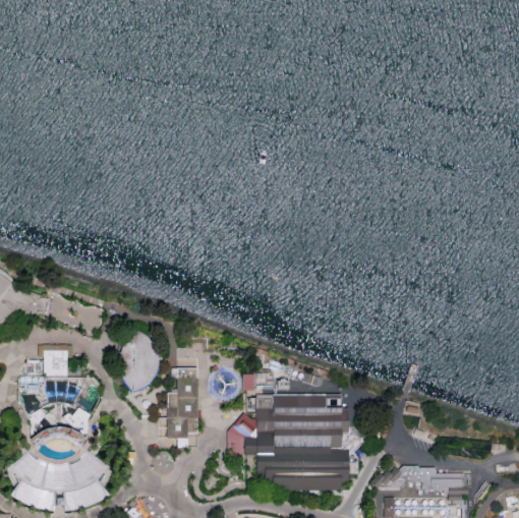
[(0,269),(10,276),(15,280),(31,287),(44,291),(43,295),(49,296),(49,306),(47,315),(38,314),(14,314),(8,323),(0,328),(0,269)]
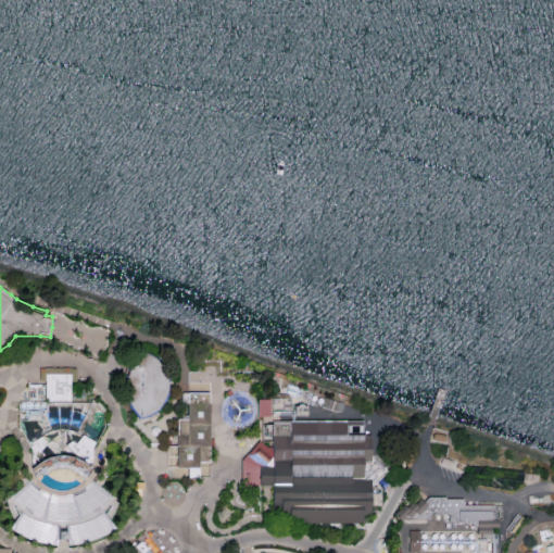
[(77,344),(70,342),(68,350),(75,351),(77,344)]
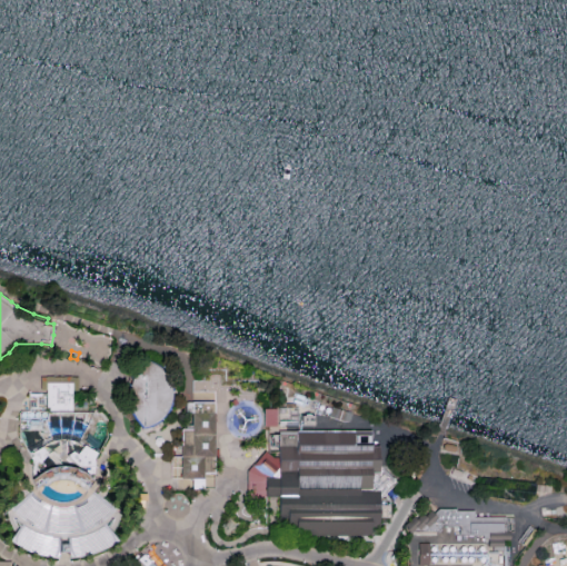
[(145,365),(150,361),(163,369),(168,375),(170,388),(171,391),(172,398),(167,417),(158,427),(148,427),(137,420),(135,413),(132,403),(131,390),(132,383),(132,380),(133,378),(138,373),(145,365)]
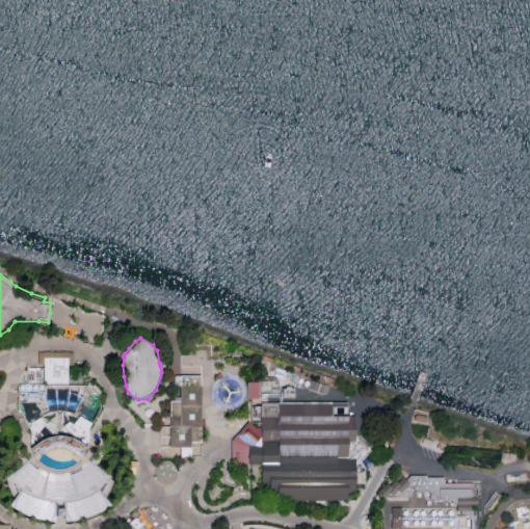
[(44,350),(47,350),(69,351),(77,351),(77,362),(73,362),(73,371),(72,377),(72,381),(63,381),(47,382),(28,379),(30,364),(43,364),(44,350)]
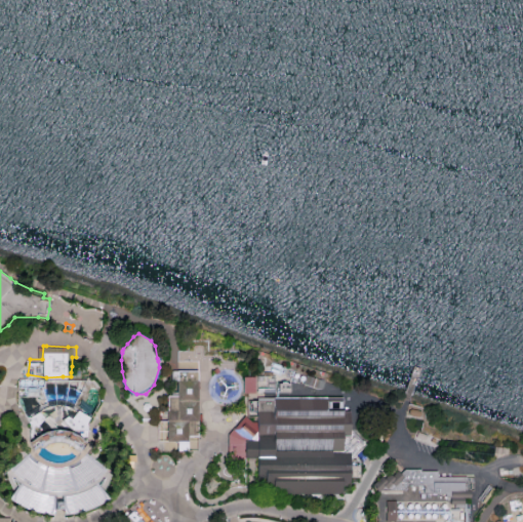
[(197,372),(172,372),(172,383),(179,383),(179,397),(169,397),(169,420),(158,422),(159,441),(178,441),(198,441),(198,435),(198,422),(197,372)]
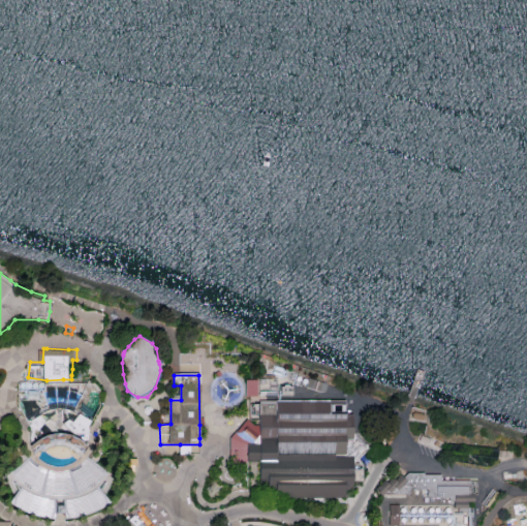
[(246,379),(246,394),(249,394),(259,394),(258,379),(246,379)]
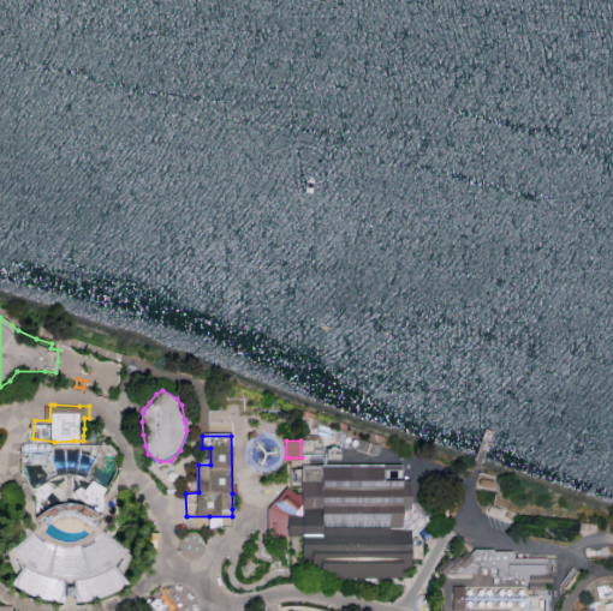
[(326,448),(326,456),(338,456),(338,447),(326,448)]
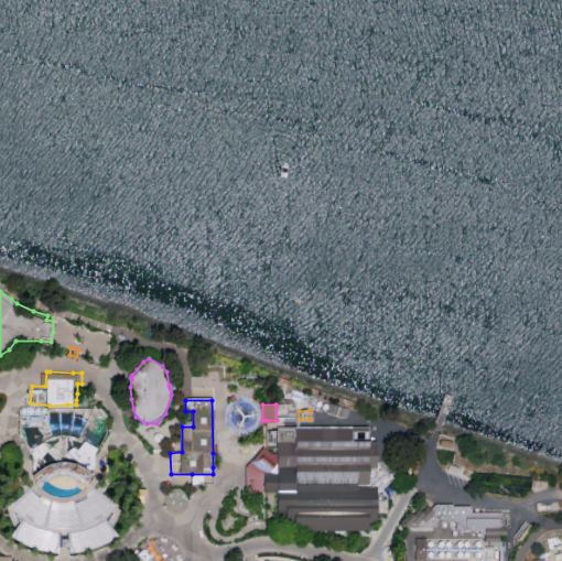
[(279,428),(279,452),(266,445),(254,461),(254,465),(256,472),(247,473),(247,482),(248,492),(258,491),(261,491),(263,491),(267,491),(270,491),(272,491),(276,491),(276,524),(293,524),(292,530),(327,530),(366,531),(366,520),(374,520),(373,513),(384,513),(384,496),(390,494),(399,498),(401,496),(403,493),(389,484),(393,477),(375,459),(376,441),(368,441),(368,425),(279,428)]
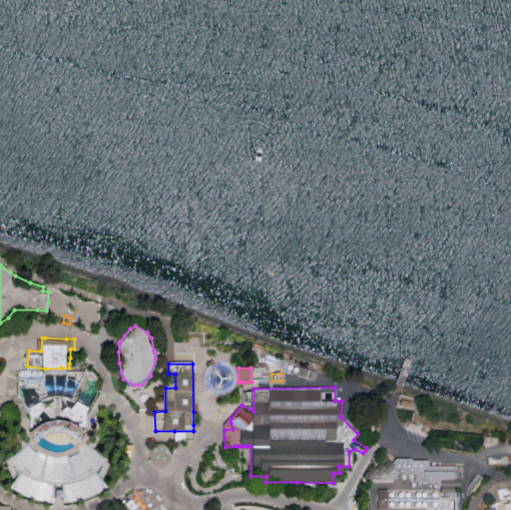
[(146,394),(141,394),(139,398),(141,402),(146,402),(148,398),(146,394)]
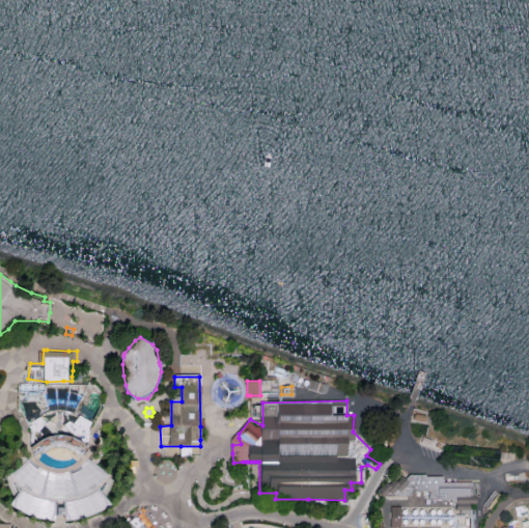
[(64,420),(70,417),(73,419),(80,412),(92,419),(89,424),(89,437),(82,439),(82,434),(84,434),(84,432),(75,431),(72,428),(64,420)]
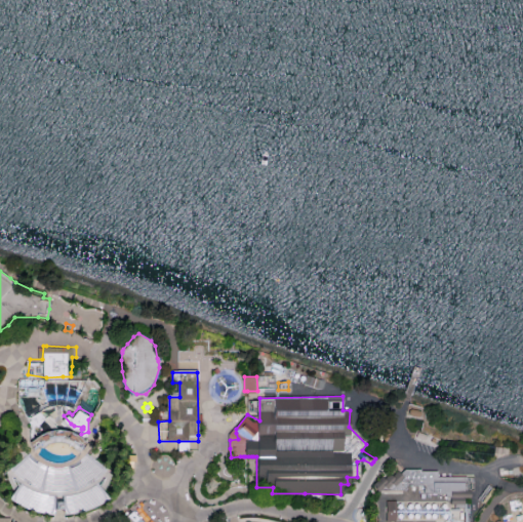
[(30,413),(40,408),(46,414),(39,422),(34,422),(32,417),(30,413)]
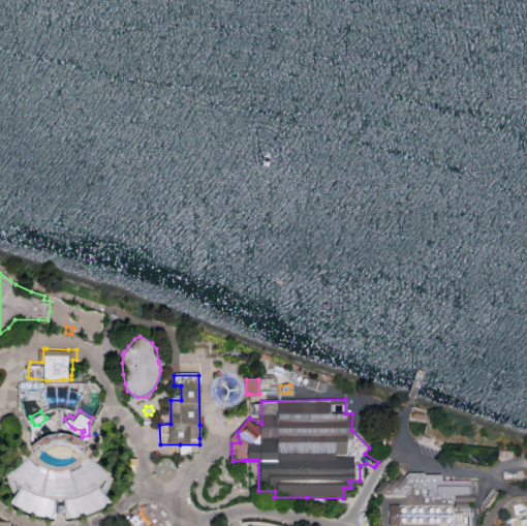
[(421,435),(433,439),(431,445),(420,442),(421,435)]
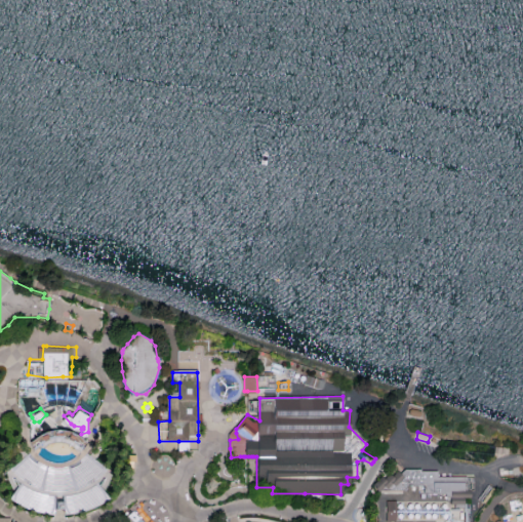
[(434,437),(431,442),(441,446),(444,441),(434,437)]
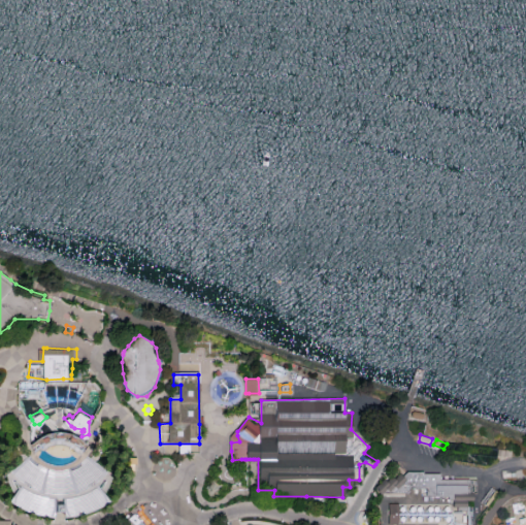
[(498,450),(513,450),(513,454),(512,458),(498,458),(498,450)]
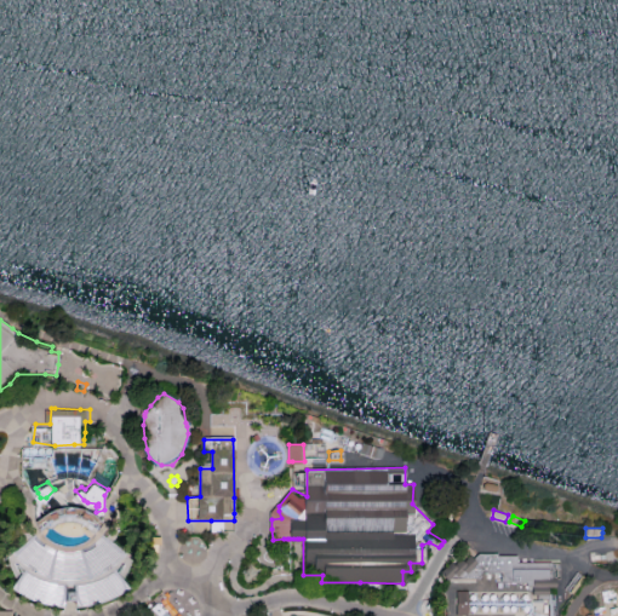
[(38,537),(17,554),(15,557),(24,569),(17,575),(15,577),(6,587),(27,598),(61,608),(62,604),(62,600),(63,592),(68,588),(74,591),(76,600),(76,604),(78,609),(106,602),(127,588),(122,582),(119,577),(115,573),(131,559),(106,534),(83,551),(61,551),(46,545),(38,537)]
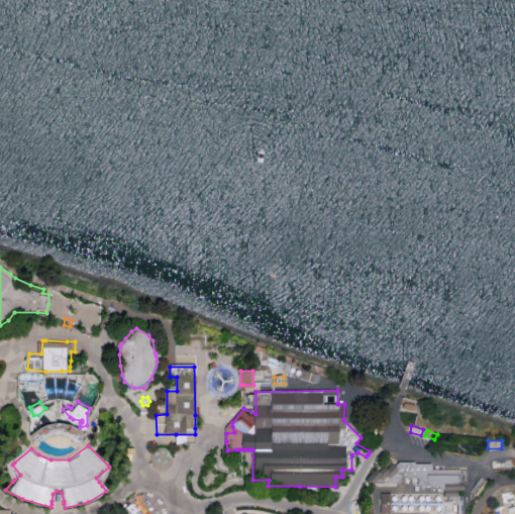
[(398,461),(415,460),(415,465),(430,464),(430,469),(460,470),(460,496),(443,497),(443,488),(417,487),(417,477),(404,477),(398,484),(374,485),(370,478),(377,469),(379,472),(383,465),(386,468),(391,464),(394,467),(398,461)]
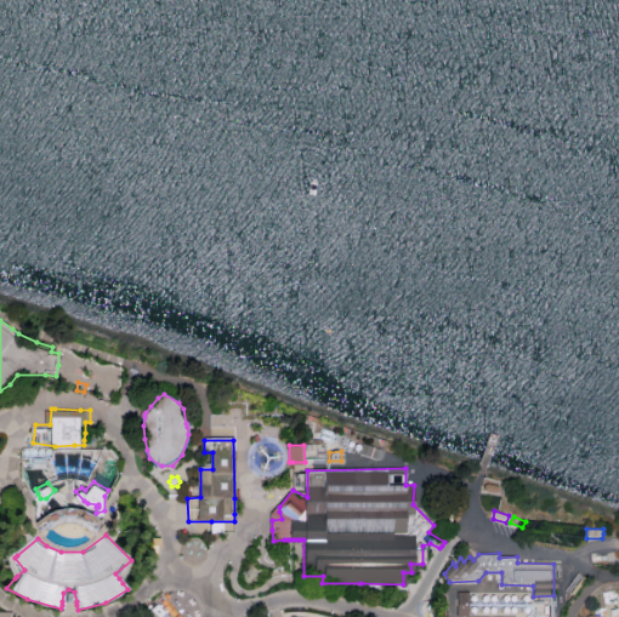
[(459,616),(470,616),(471,592),(460,590),(459,616)]
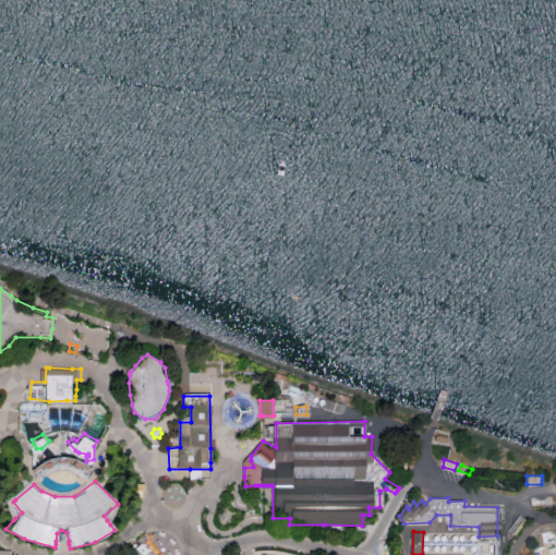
[(162,554),(152,543),(142,551),(145,554),(144,554),(162,554)]
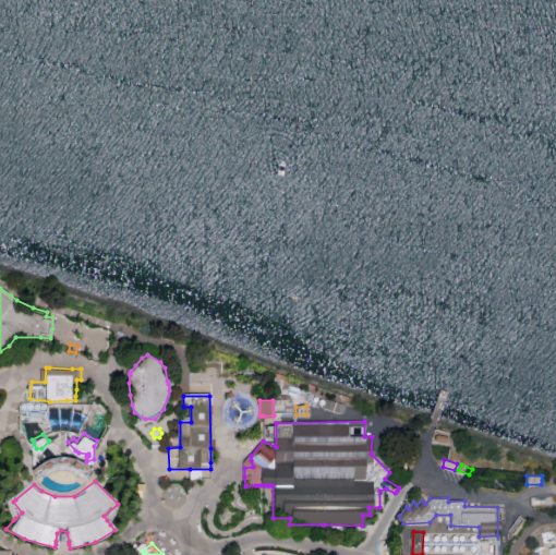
[(0,545),(0,554),(13,554),(13,545),(0,545)]
